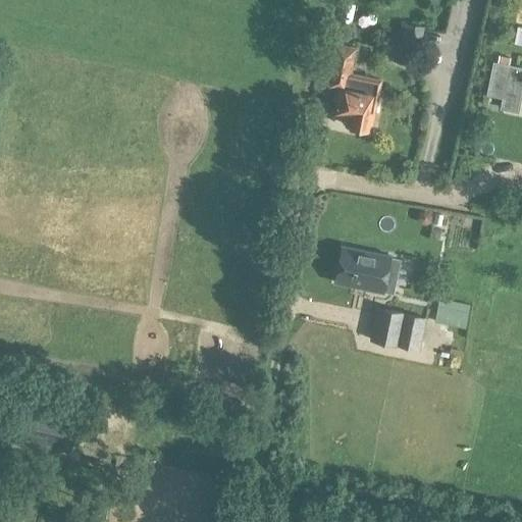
[(403,37),(421,41),(424,27),(406,23),(403,37)]
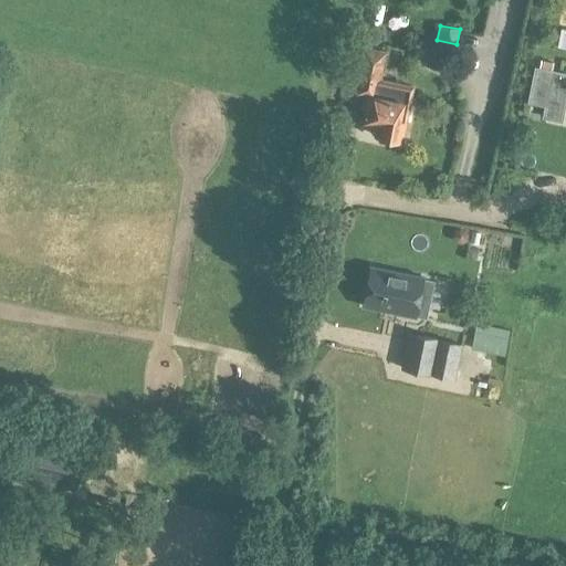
[(358,80),(355,94),(371,97),(366,121),(381,124),(379,136),(398,140),(402,122),(407,122),(410,104),(415,86),(381,80),(381,84),(376,83),(383,50),(365,46),(358,80)]
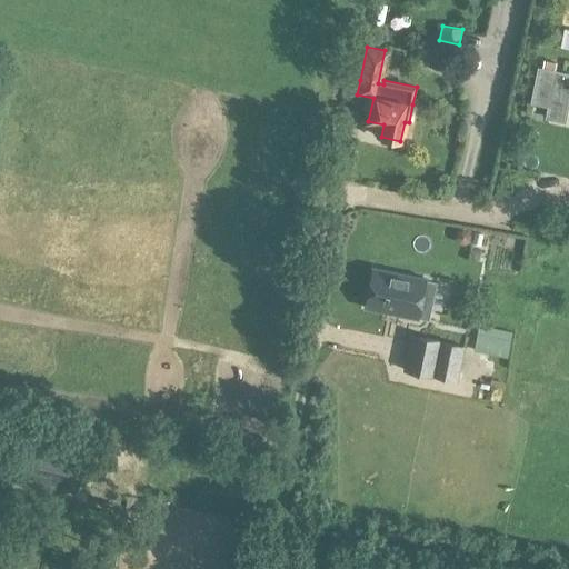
[(543,60),(542,69),(555,72),(556,62),(543,60)]
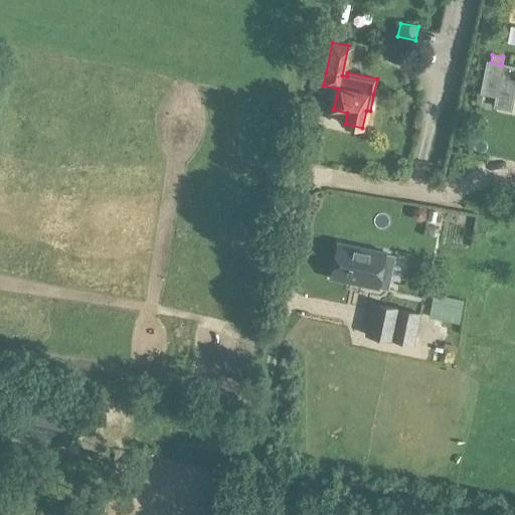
[(488,62),(482,92),(497,95),(495,107),(510,110),(514,87),(514,67),(502,65),(491,62),(488,62)]
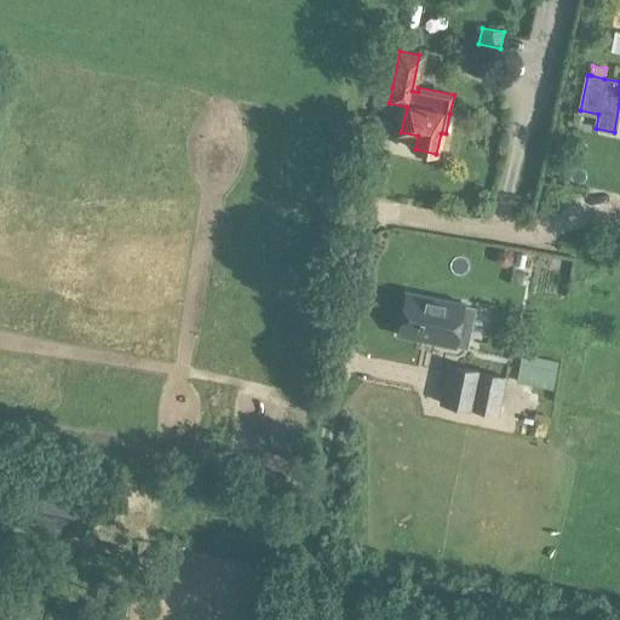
[(505,267),(511,263),(512,257),(510,252),(504,250),(498,253),(497,258),(499,264),(505,267)]
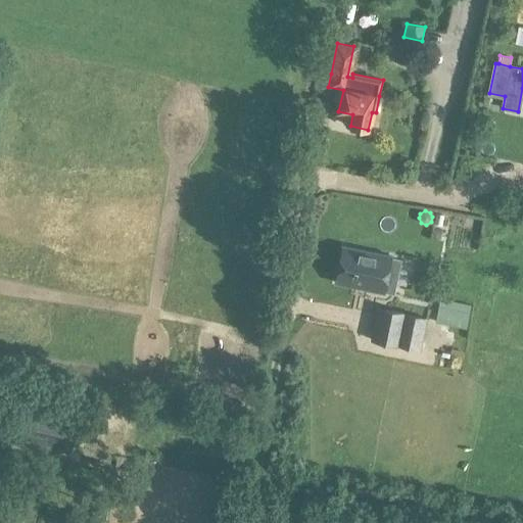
[(342,246),(335,282),(379,291),(392,294),(399,258),(386,256),(386,255),(342,246)]
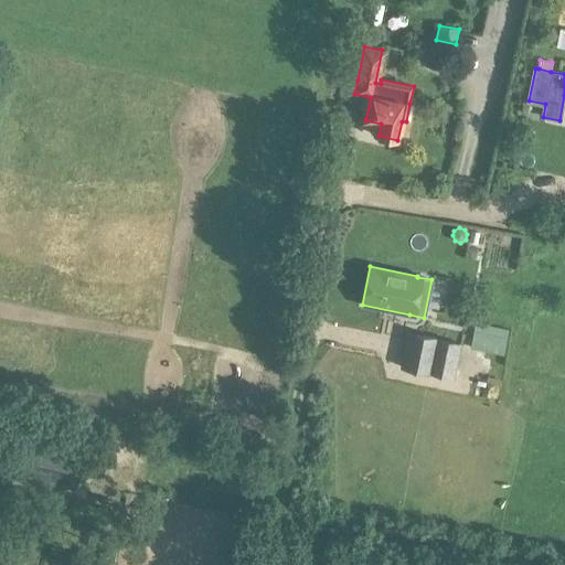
[(475,322),(470,348),(504,354),(509,329),(475,322)]
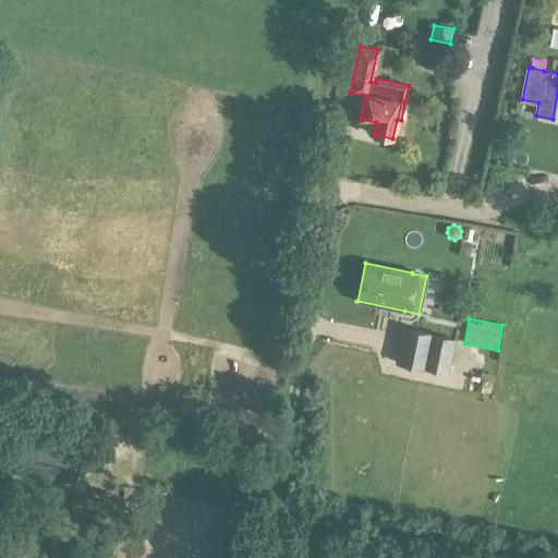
[(402,339),(398,363),(425,368),(425,367),(432,334),(404,329),(402,339)]
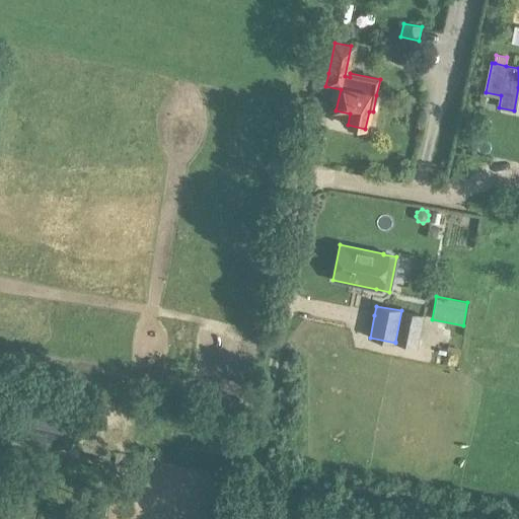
[(401,310),(395,342),(395,343),(416,347),(423,314),(401,310)]
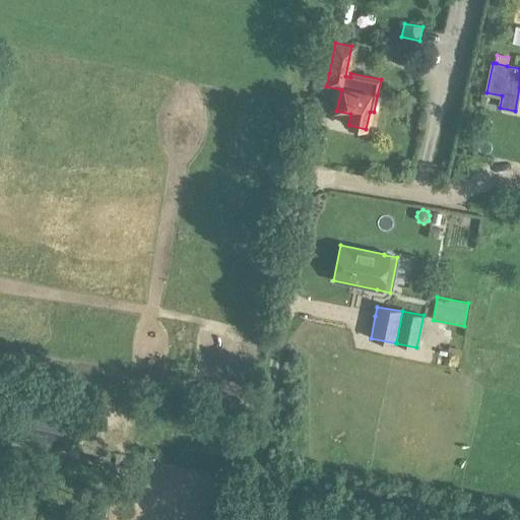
[(16,439),(71,451),(80,409),(25,397),(16,439)]
